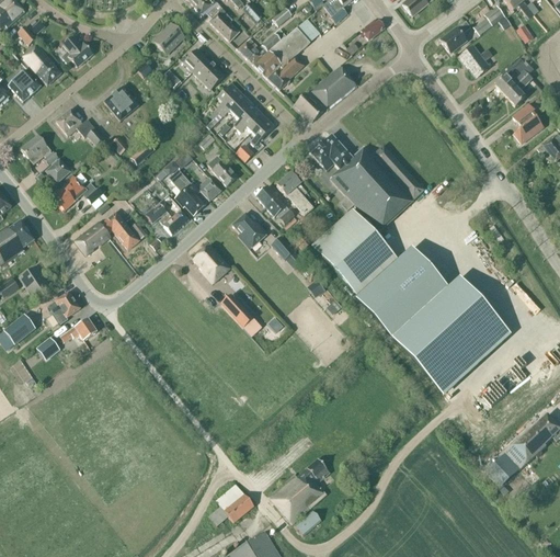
[(0,16),(18,2),(15,0),(1,0),(0,1),(0,16)]
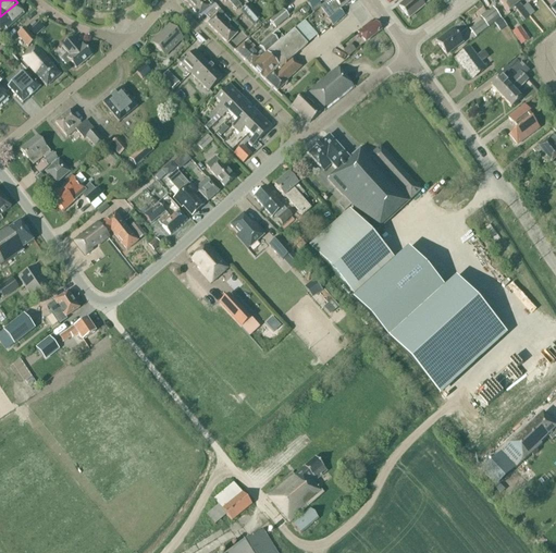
[(188,0),(200,13),(212,1),(211,0),(188,0)]
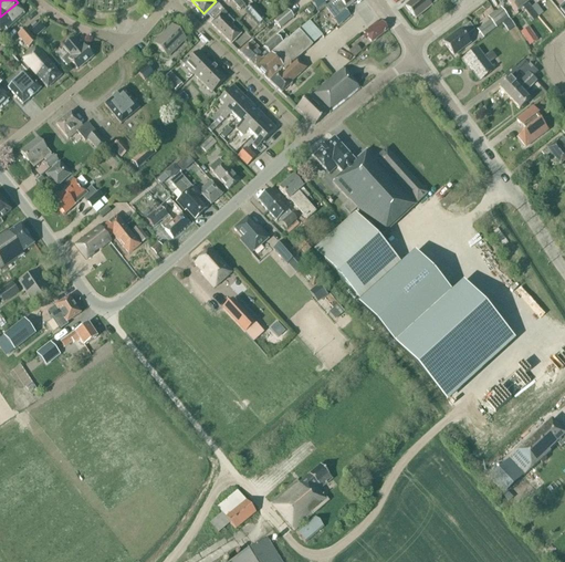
[(313,0),(320,9),(328,2),(326,0),(313,0)]
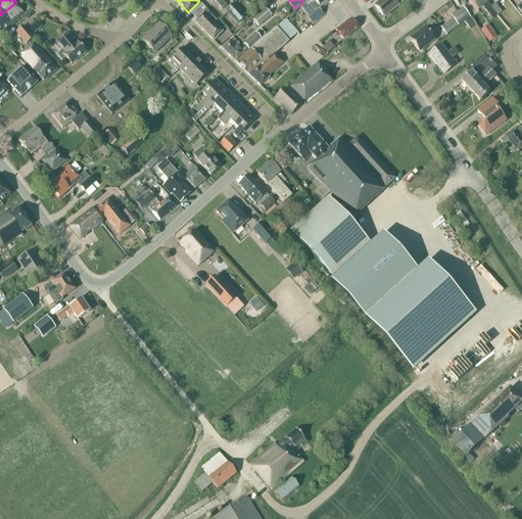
[(304,9),(306,11),(309,14),(307,15),(313,21),(324,12),(320,6),(328,0),(316,0),(304,9)]
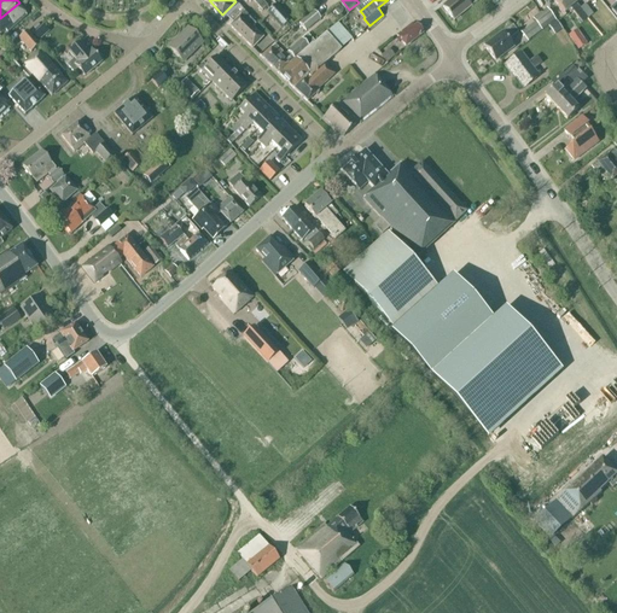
[(447,0),(443,4),(454,17),(471,4),(475,0),(447,0)]
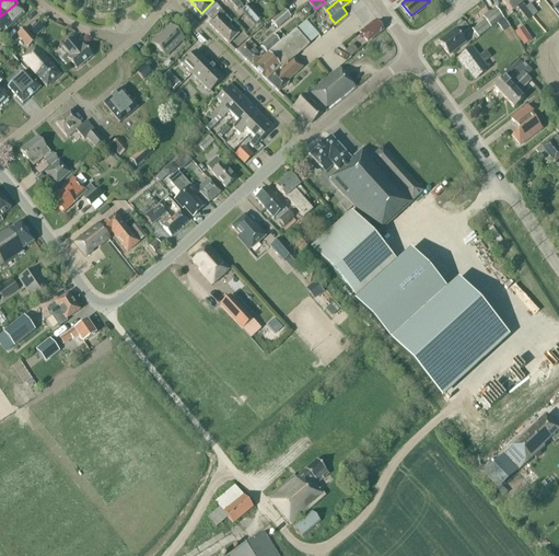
[(504,0),(512,9),(517,4),(522,9),(526,6),(523,1),(522,0),(504,0)]
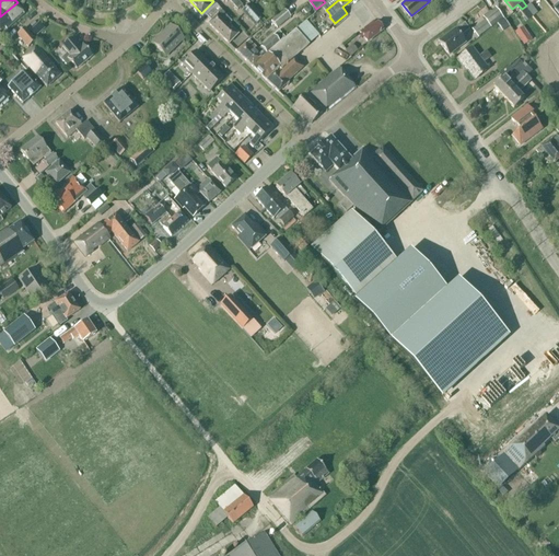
[(209,21),(230,41),(239,32),(230,23),(232,20),(217,1),(207,12),(212,18),(209,21)]
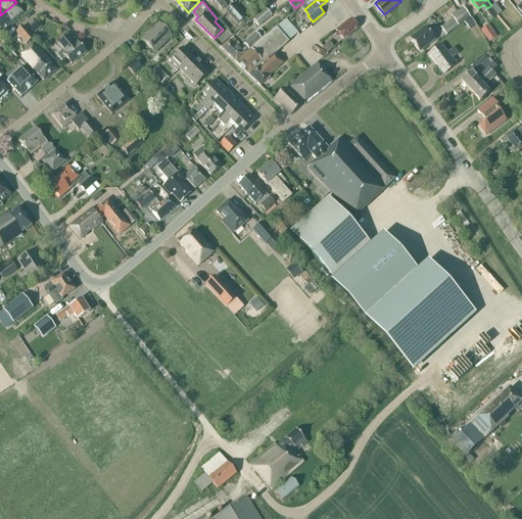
[(238,21),(239,20),(246,14),(234,1),(226,8),(238,21)]
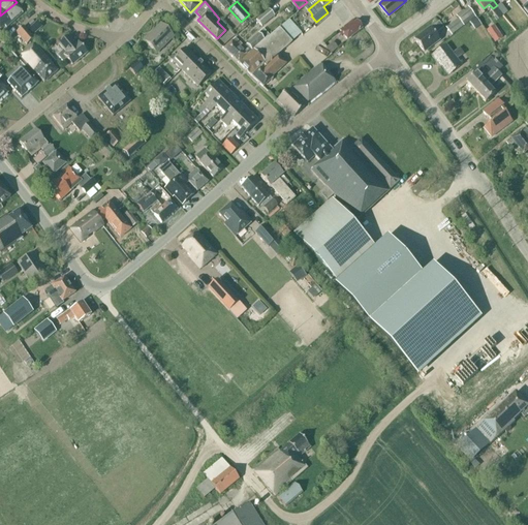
[(501,1),(497,5),(503,13),(508,9),(501,1)]
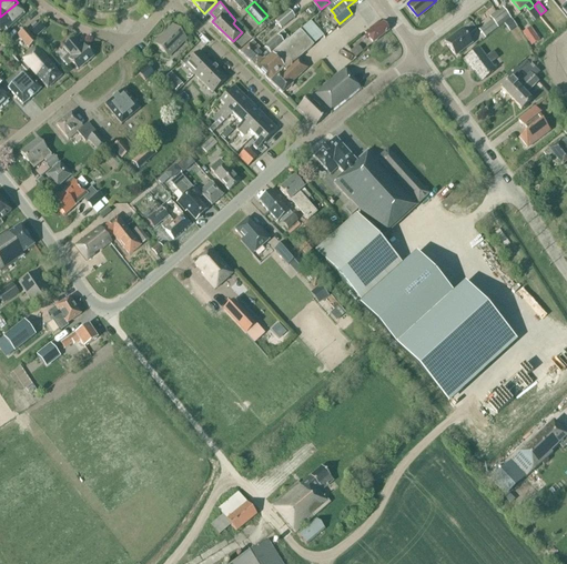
[(26,11),(18,2),(0,17),(0,27),(1,29),(6,26),(7,27),(26,11)]
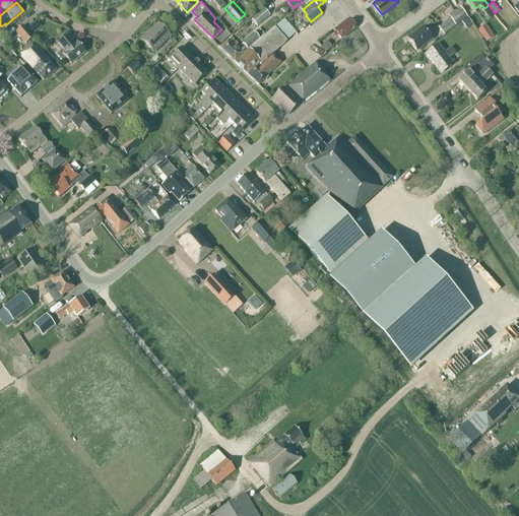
[(448,13),(450,15),(439,24),(444,33),(456,23),(468,14),(460,4),(448,13)]
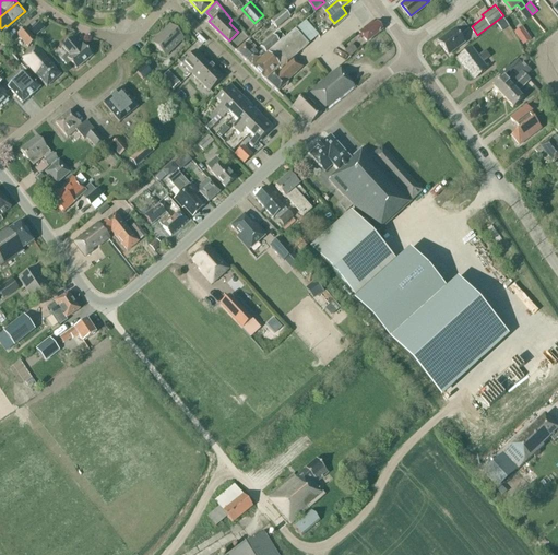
[(525,6),(521,9),(527,18),(532,14),(525,6)]
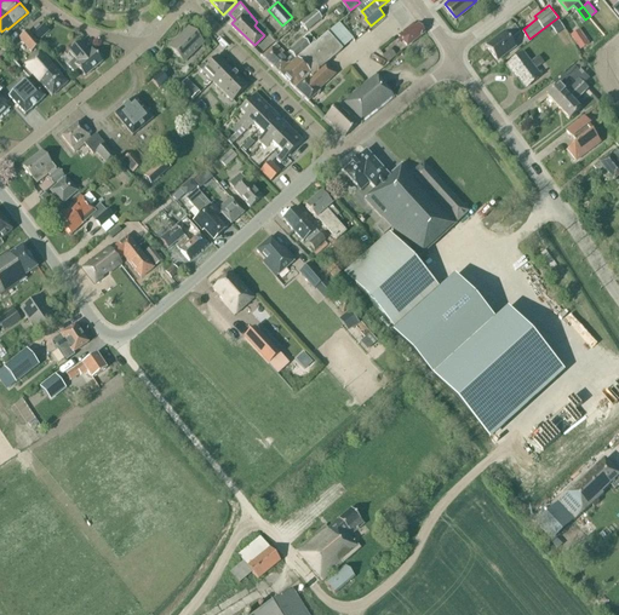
[(301,19),(308,28),(322,16),(316,7),(301,19)]
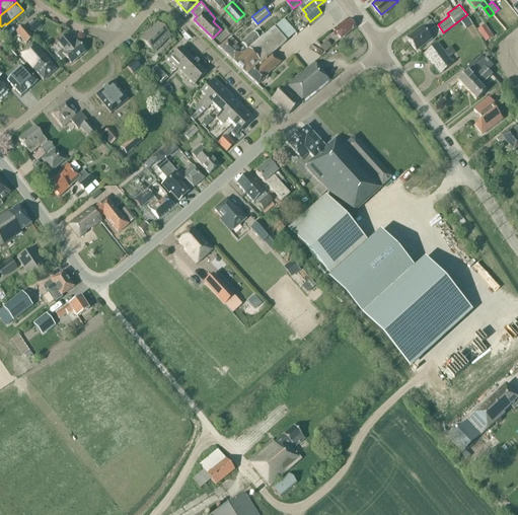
[(463,17),(468,24),(472,21),(467,14),(463,17)]
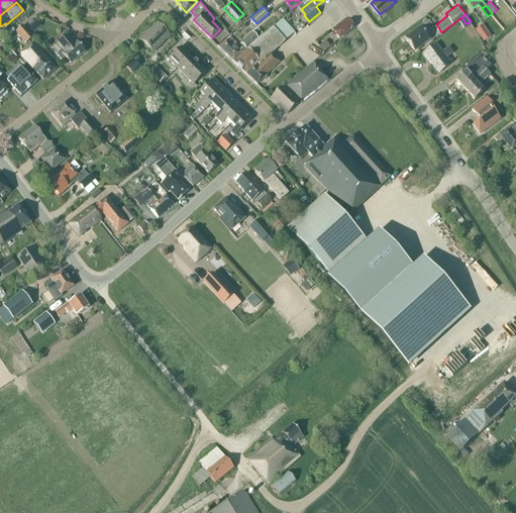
[(355,24),(349,17),(347,19),(345,17),(332,27),(340,36),(355,24)]
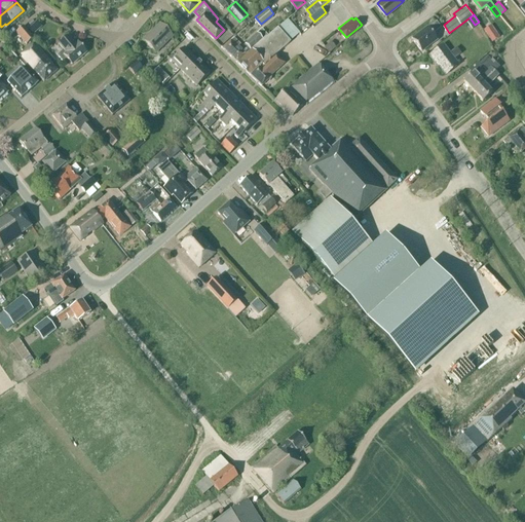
[(413,37),(422,49),(438,37),(434,31),(441,25),(437,20),(428,25),(413,37)]
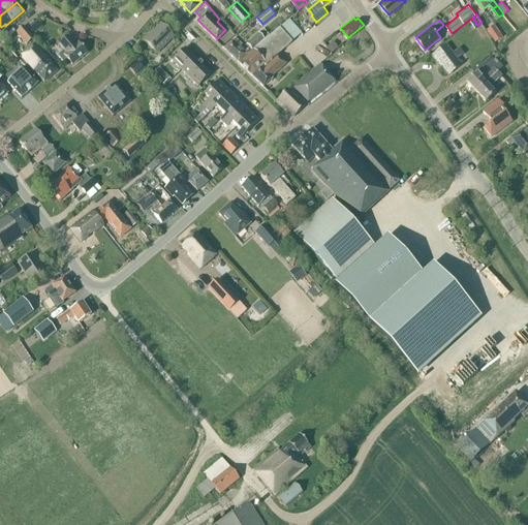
[(161,21),(153,29),(165,42),(175,34),(161,21)]
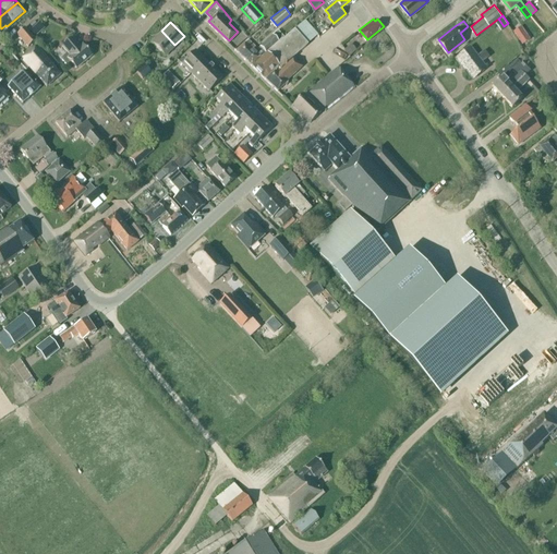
[(530,37),(521,24),(513,29),(522,43),(530,37)]
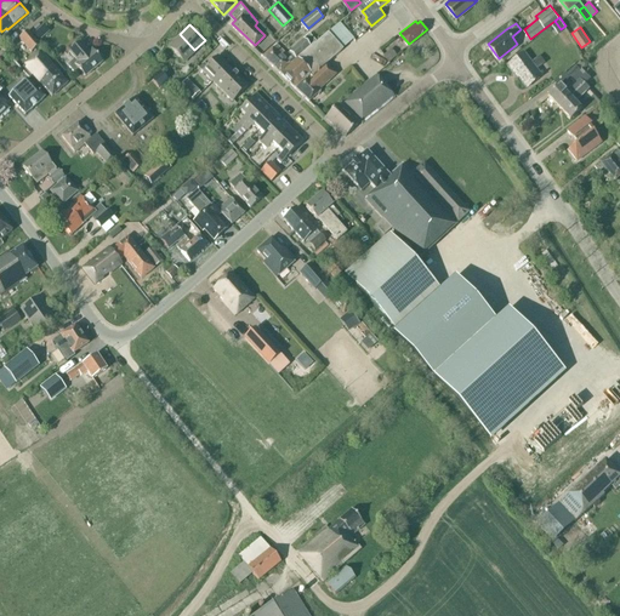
[(40,41),(28,28),(20,35),(32,50),(40,41)]
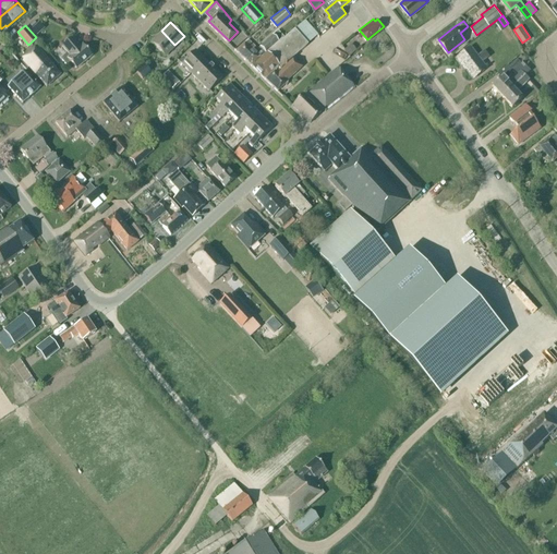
[(285,36),(283,36),(252,63),(278,88),(288,80),(287,79),(302,64),(293,55),(309,41),(295,27),(285,36)]
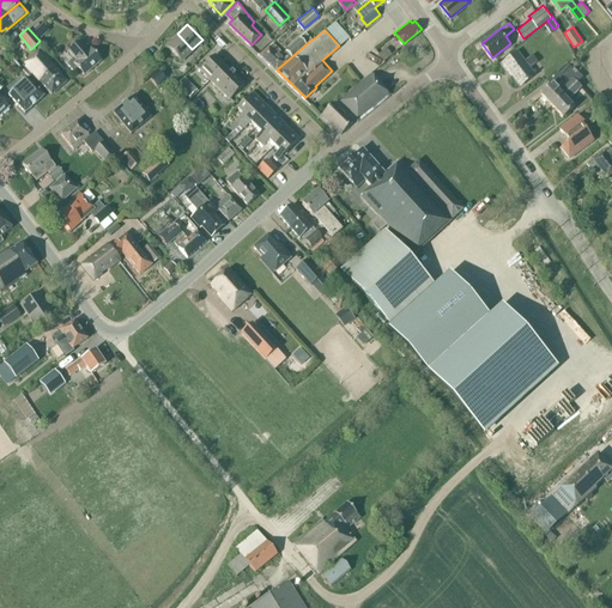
[(260,53),(277,70),(311,40),(306,31),(303,34),(288,48),(283,52),(273,41),(260,53)]
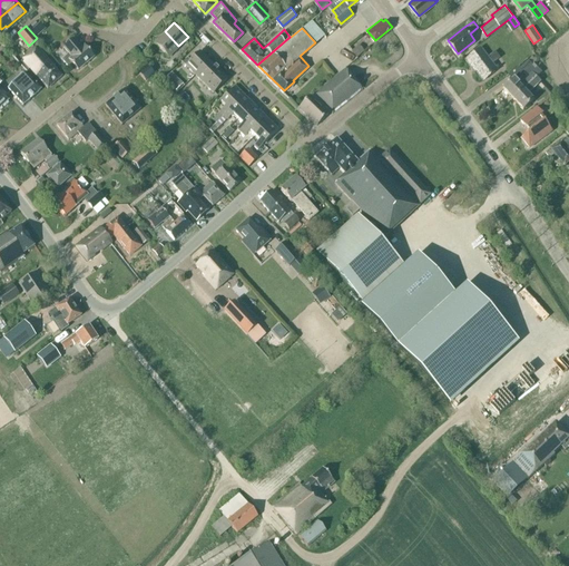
[(178,46),(165,31),(156,41),(169,55),(178,46)]
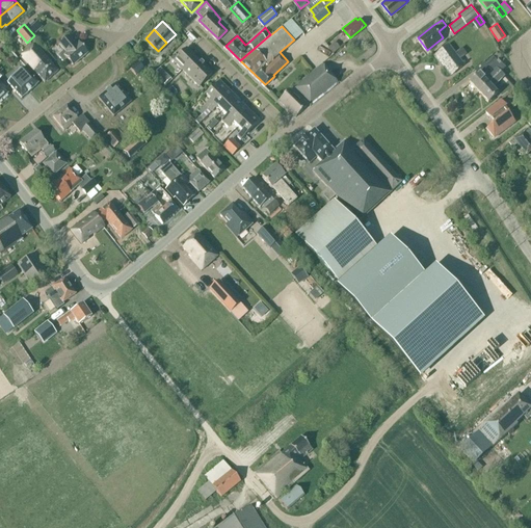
[(59,54),(61,56),(77,43),(70,33),(59,42),(64,48),(59,52),(59,54)]
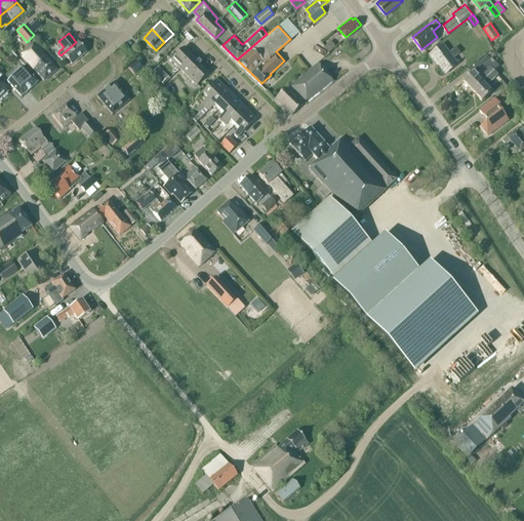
[(76,42),(61,55),(62,57),(64,57),(67,55),(72,63),(87,49),(78,39),(76,42)]
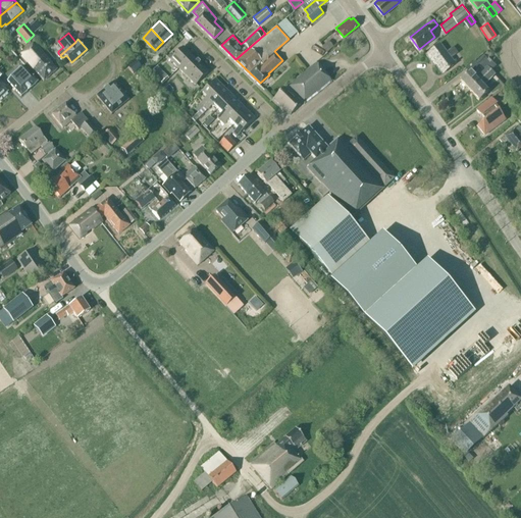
[(37,70),(44,79),(57,67),(50,59),(51,58),(35,40),(20,54),(36,71),(37,70)]
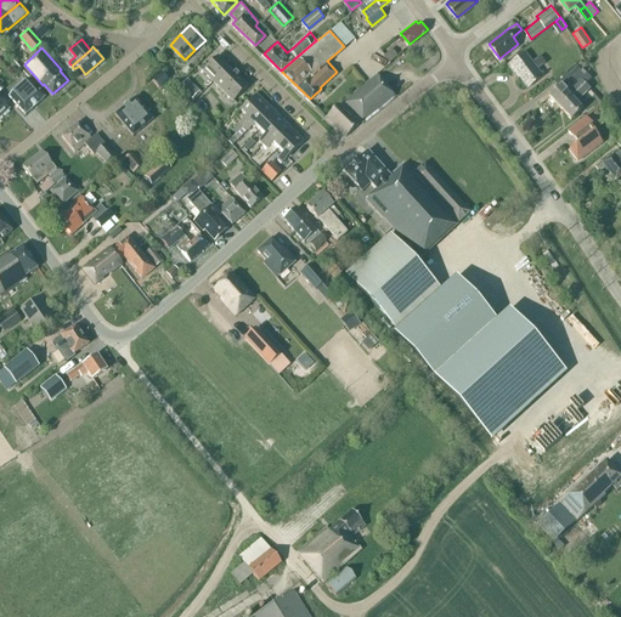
[(390,60),(396,55),(391,49),(384,54),(390,60)]
